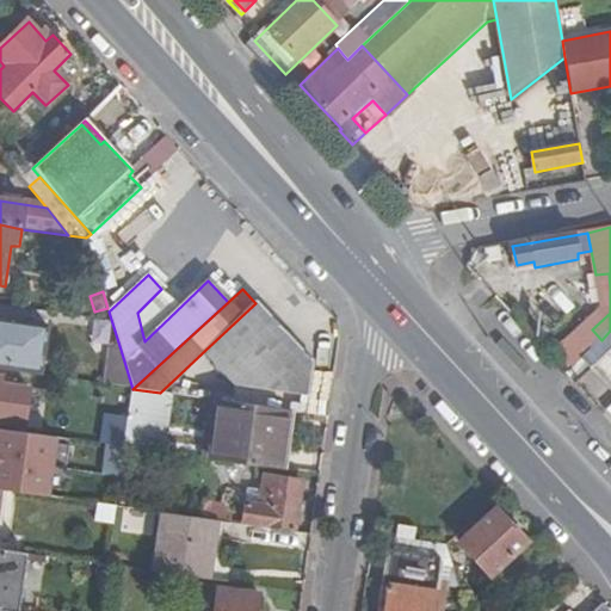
[(310,364),(255,303),(202,353),(233,388),(230,403),(278,411),(304,414),(310,364)]
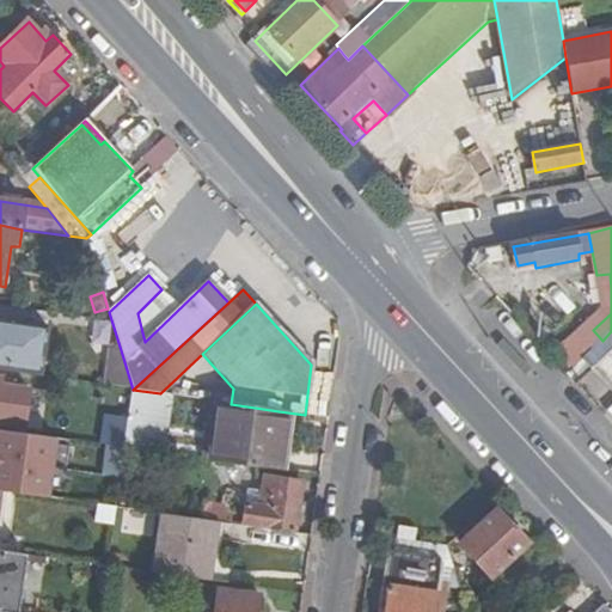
[(0,319),(0,369),(40,375),(47,328),(0,319)]
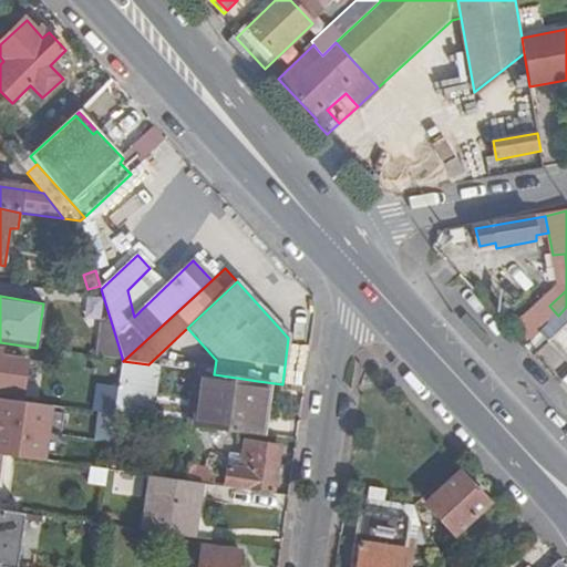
[(102,319),(103,298),(85,297),(84,318),(102,319)]
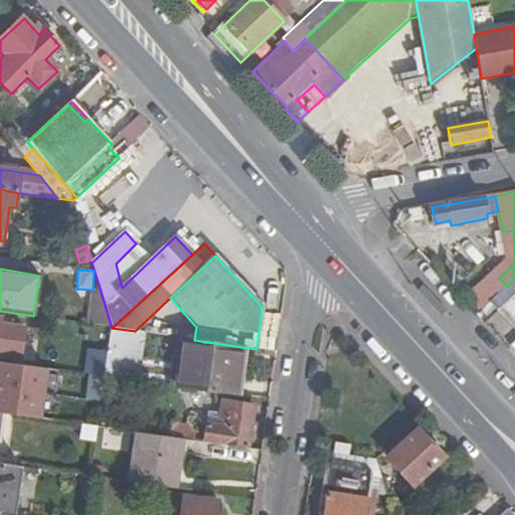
[(514,279),(507,287),(491,301),(514,327),(514,279)]
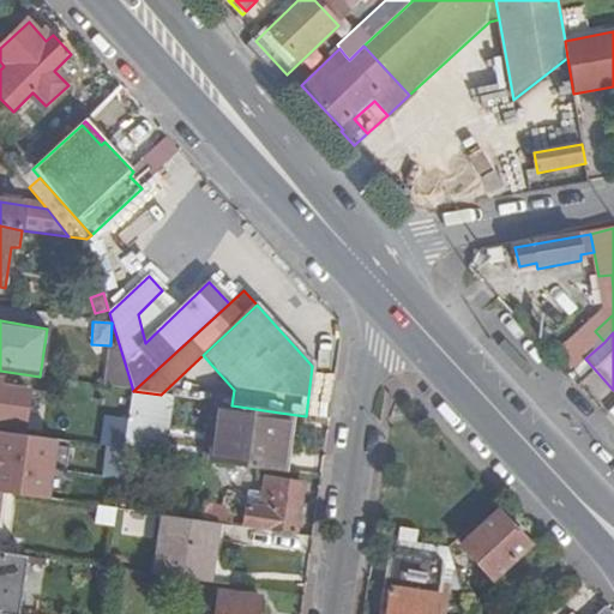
[(110,350),(108,365),(126,367),(121,351),(110,350)]
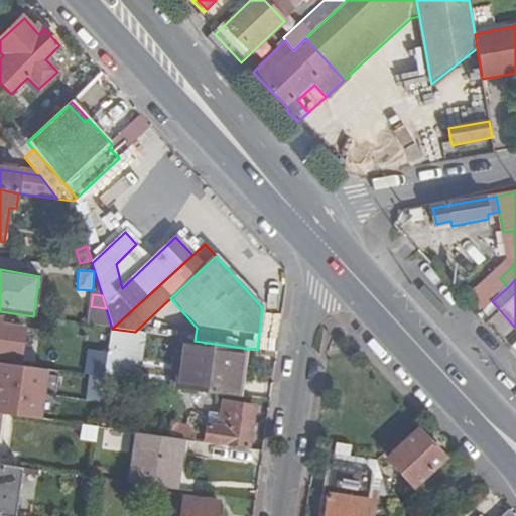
[(91,306),(88,325),(112,329),(106,308),(91,306)]
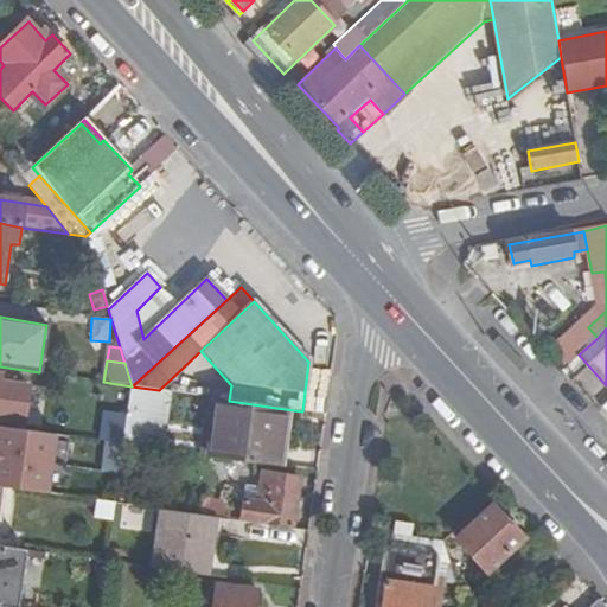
[(0,420),(24,423),(29,385),(0,381),(0,379),(1,372),(0,371),(0,420)]
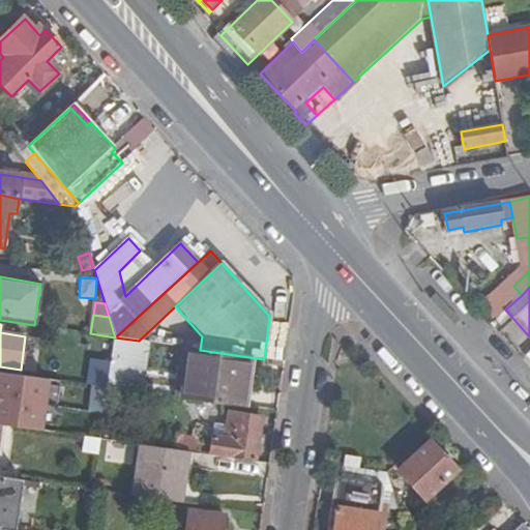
[(139,393),(145,342),(139,341),(115,337),(111,367),(108,389),(139,393)]
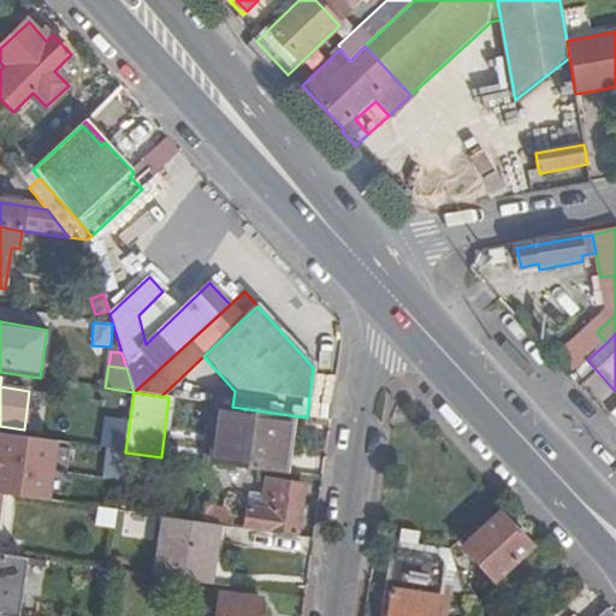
[(218,418),(212,466),(280,475),(288,430),(278,428),(280,414),(232,407),(197,402),(196,415),(218,418)]
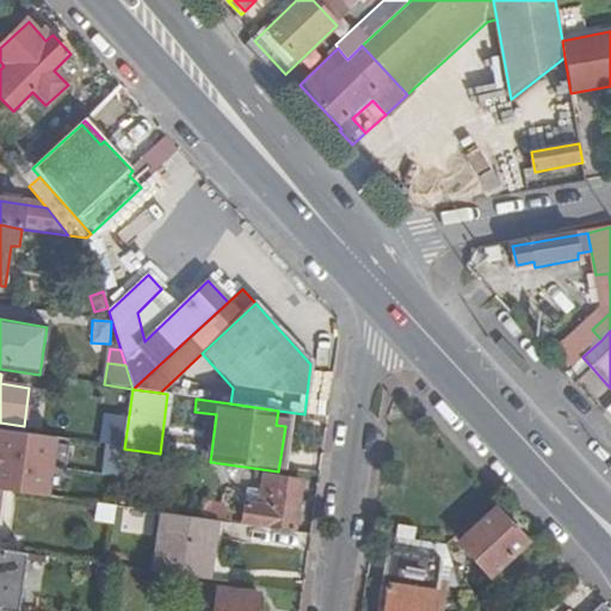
[(124,449),(128,424),(111,423),(107,446),(124,449)]
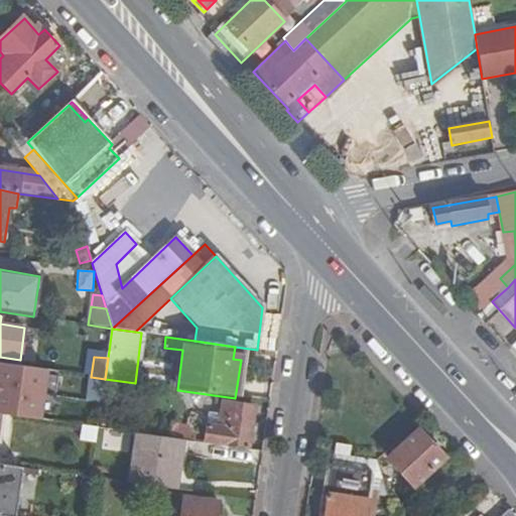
[(205,445),(248,452),(254,408),(223,404),(219,427),(208,426),(205,445)]
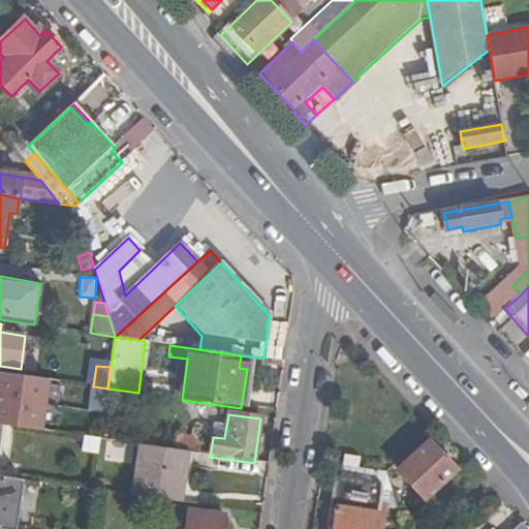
[(87,439),(100,441),(101,429),(88,427),(87,439)]
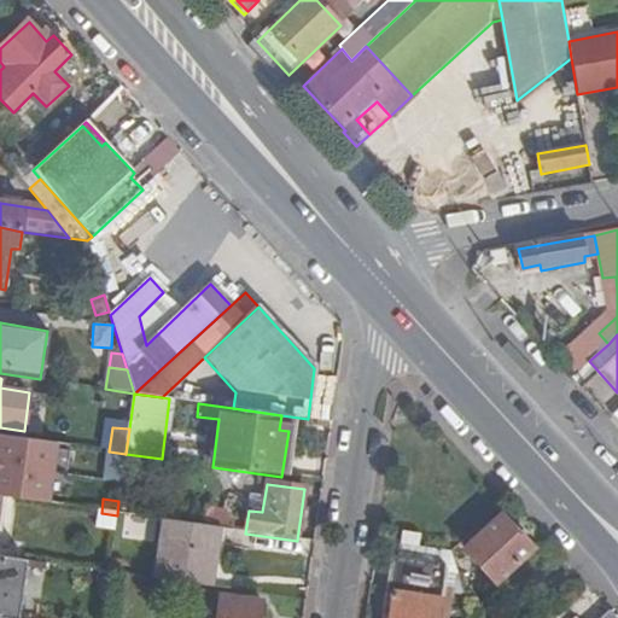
[(207,509),(204,528),(219,530),(232,531),(234,514),(207,509)]
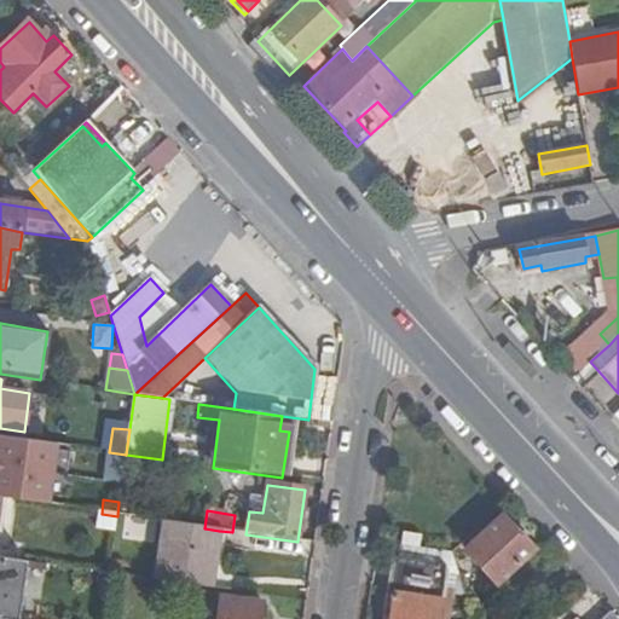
[(102,514),(97,513),(94,531),(114,534),(117,516),(102,514)]
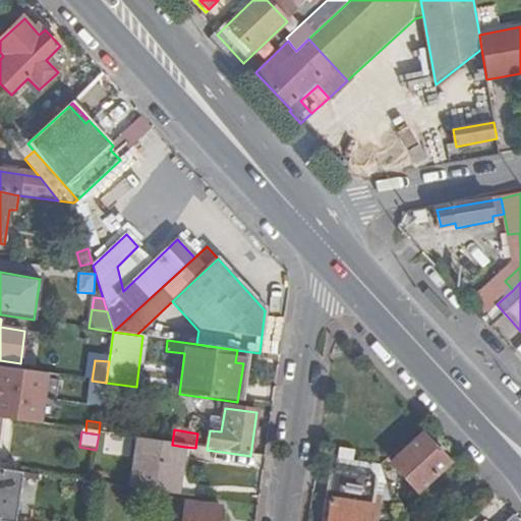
[(421,436),(391,464),(418,493),(449,464),(421,436)]
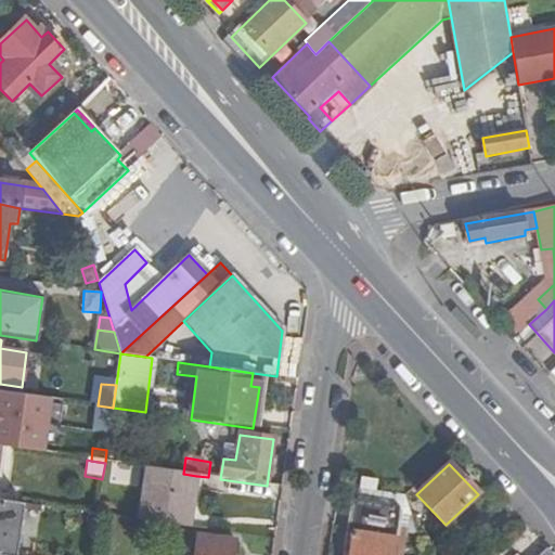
[(189,529),(196,476),(183,474),(145,468),(138,521),(189,529)]
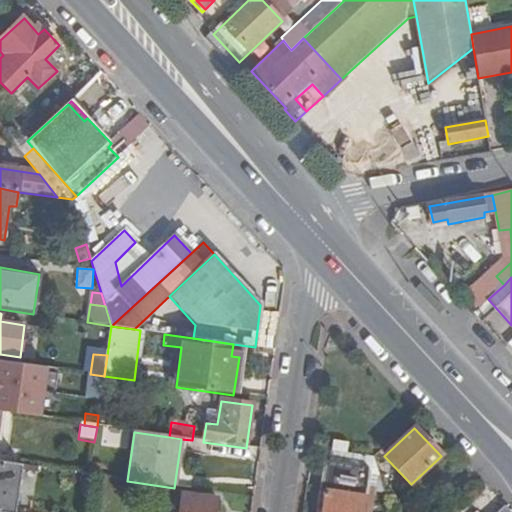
[(332,449),(347,451),(348,441),(333,439),(332,449)]
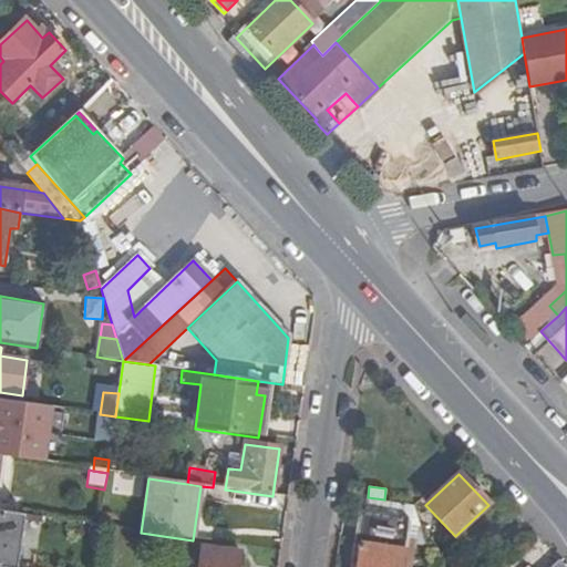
[(384,500),(368,497),(357,566),(402,566),(409,525),(420,526),(413,504),(384,500)]
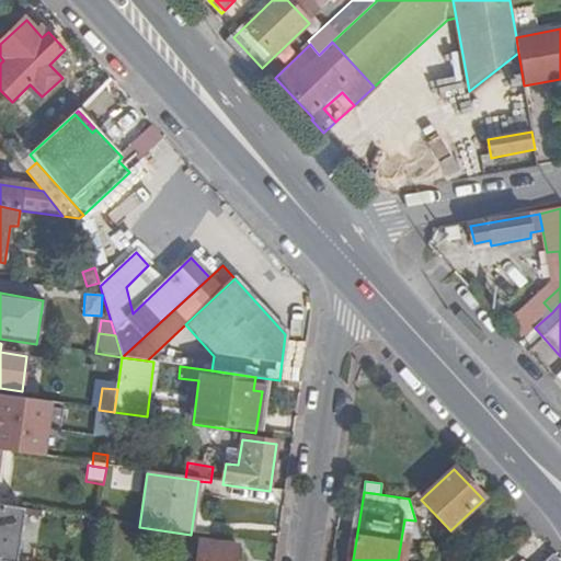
[(0,560),(16,560),(24,511),(0,506),(0,560)]
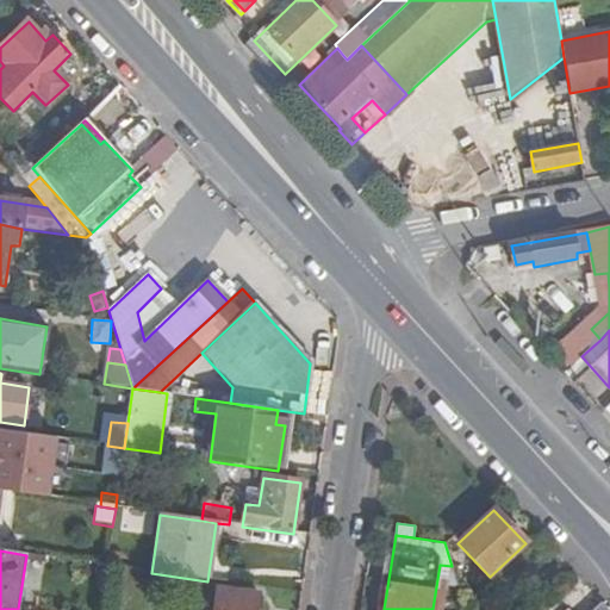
[(256,609),(259,595),(218,590),(215,609),(256,609)]
